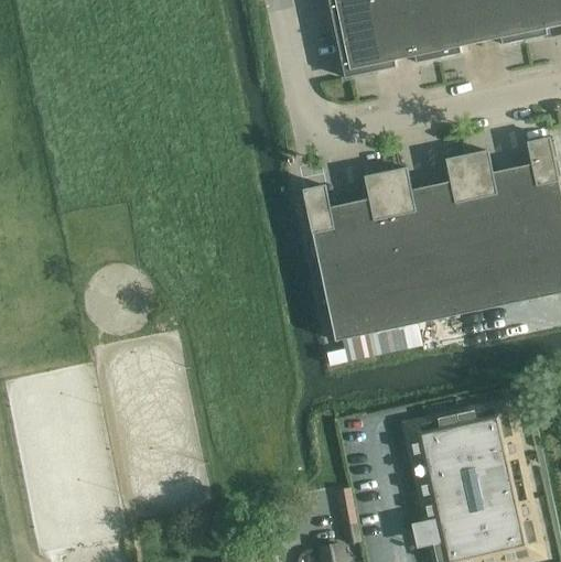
[(341,34),(385,24),(379,0),(326,0),(332,24),(338,22),(341,34)]
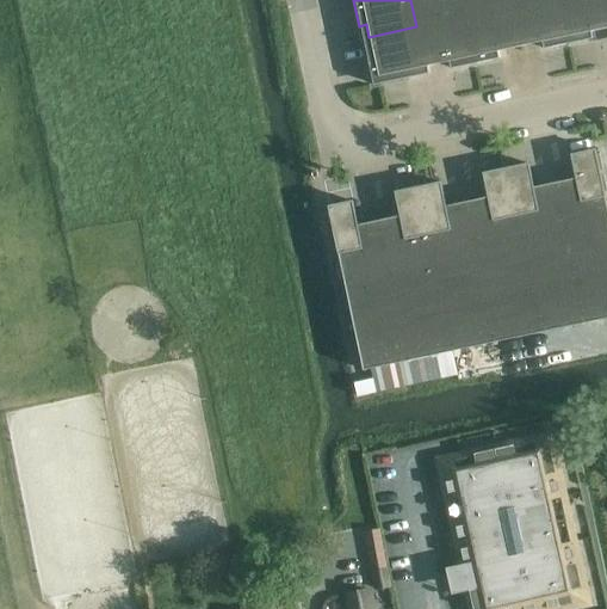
[(410,0),(416,26),(426,72),(427,72),(426,65),(447,60),(448,67),(474,61),(459,0),(410,0)]
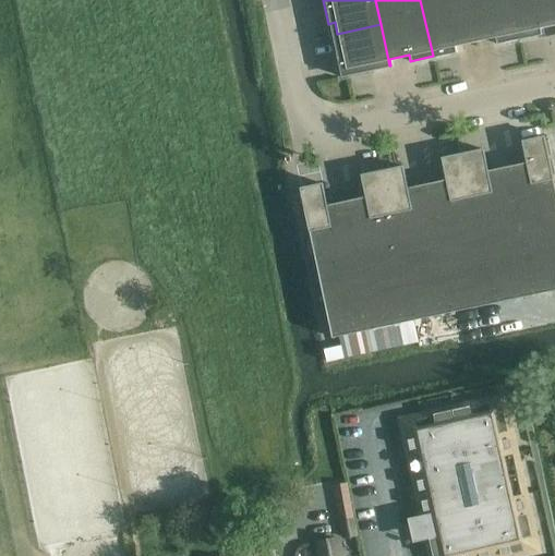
[(420,0),(433,56),(454,51),(453,46),(473,41),(463,0),(420,0)]
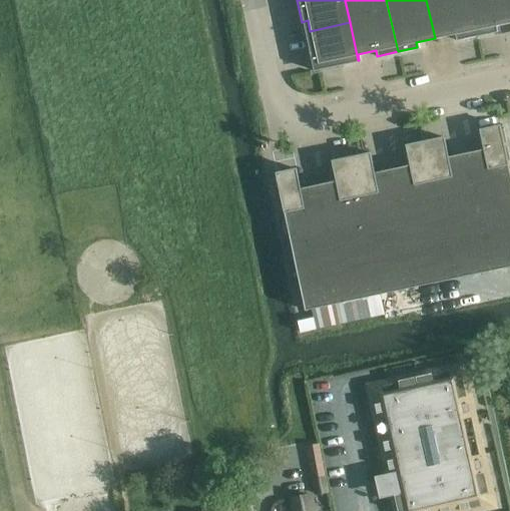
[(454,34),(455,39),(475,35),(467,0),(426,0),(435,38),(454,34)]
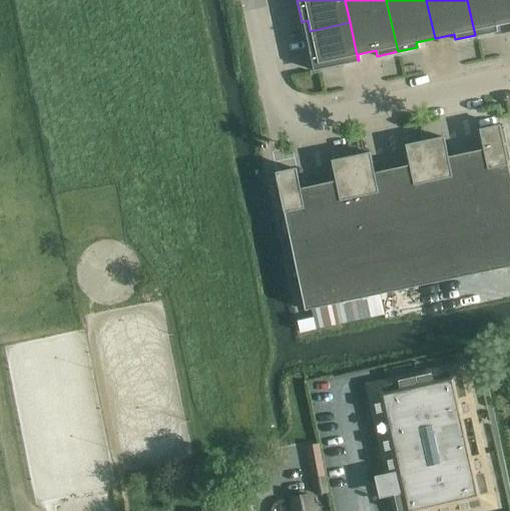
[(467,0),(475,35),(496,31),(494,25),(509,21),(509,7),(508,0),(467,0)]
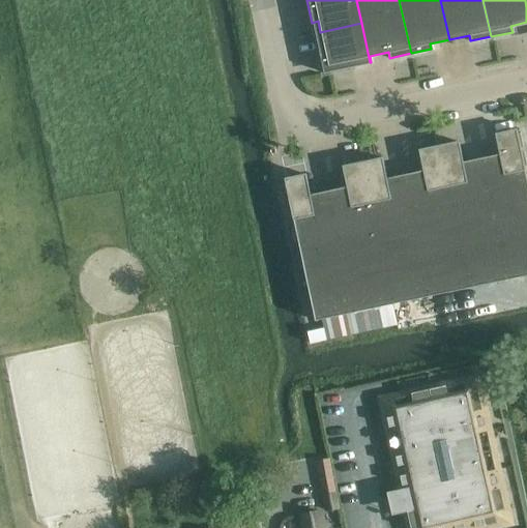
[(361,23),(320,32),(322,39),(316,41),(322,72),(370,62),(361,23)]
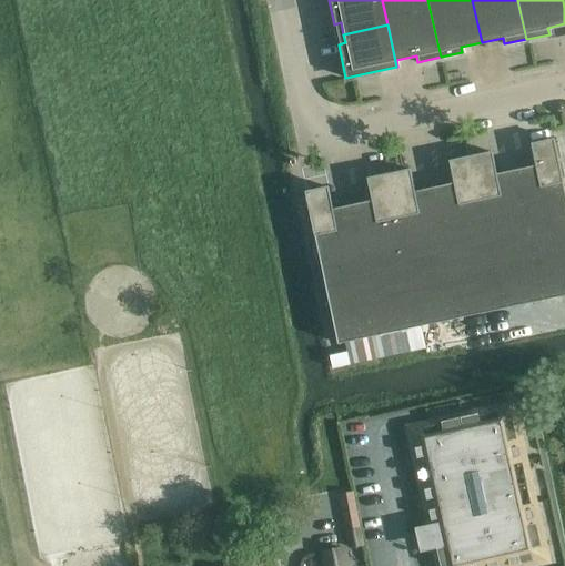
[(534,164),(514,169),(542,299),(564,293),(564,201),(552,138),(530,142),(534,164)]
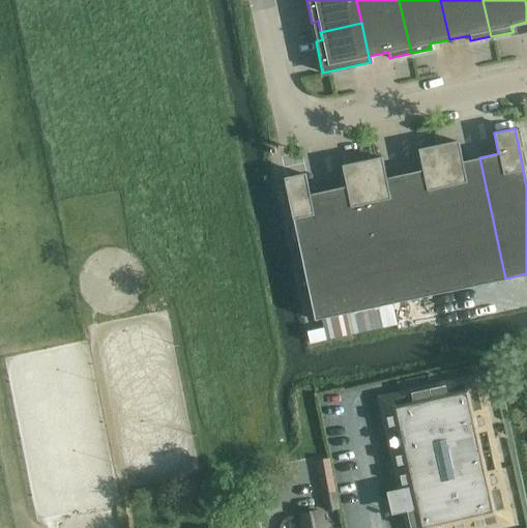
[(461,160),(457,141),(437,145),(467,287),(505,279),(479,157),(461,160)]
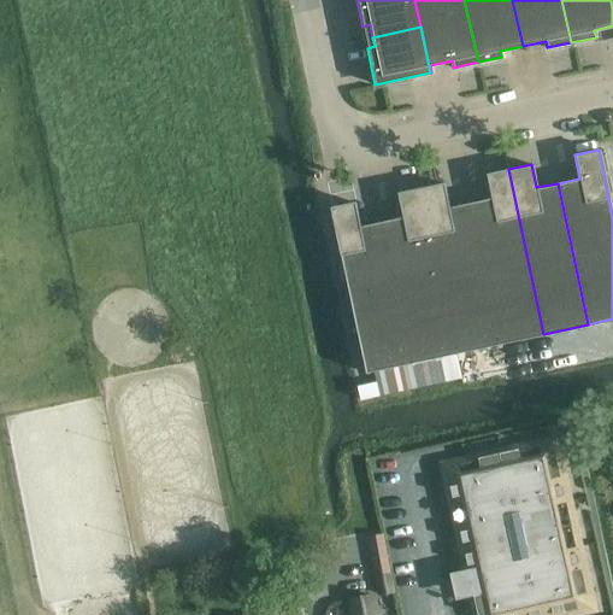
[(508,169),(485,174),(491,197),(470,201),(499,343),(543,334),(508,169)]
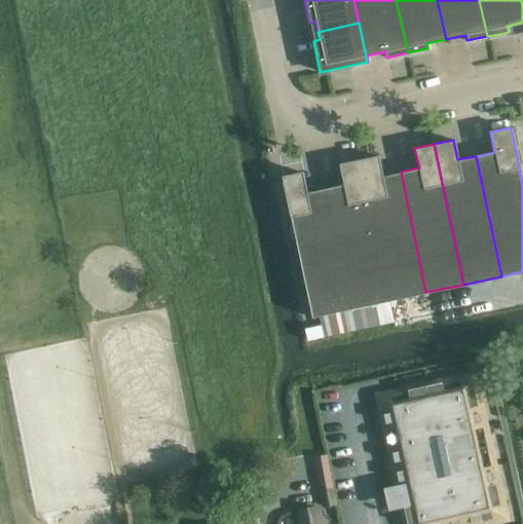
[(358,159),(388,300),(425,292),(401,172),(381,176),(377,155),(358,159)]
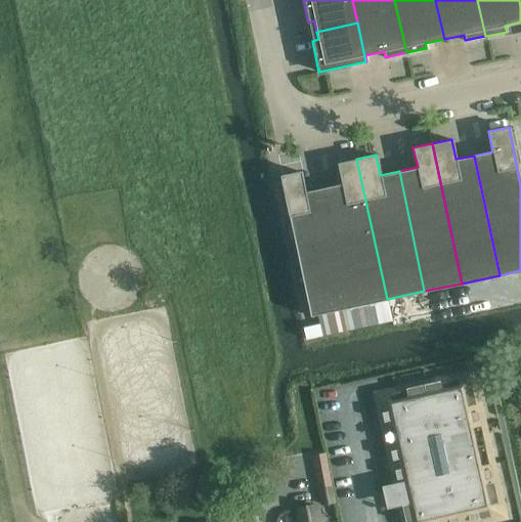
[(342,183),(323,187),(349,307),(387,299),(356,159),(338,163),(342,183)]
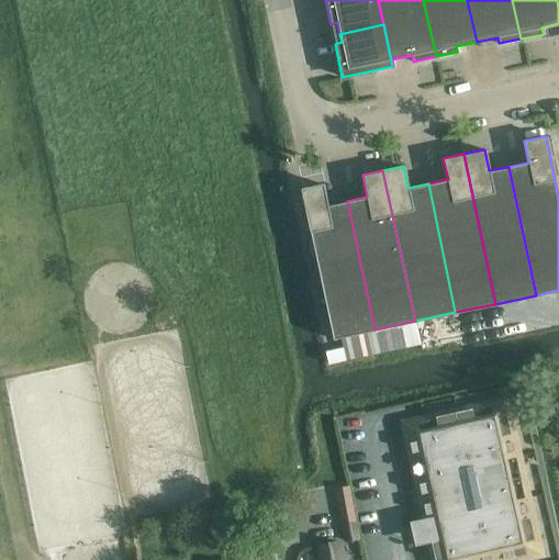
[(306,227),(309,226),(333,338),(375,329),(347,201),(327,205),(322,183),(301,188),(302,193),(299,193),(302,208),(304,208),(305,212),(303,212),(306,227)]
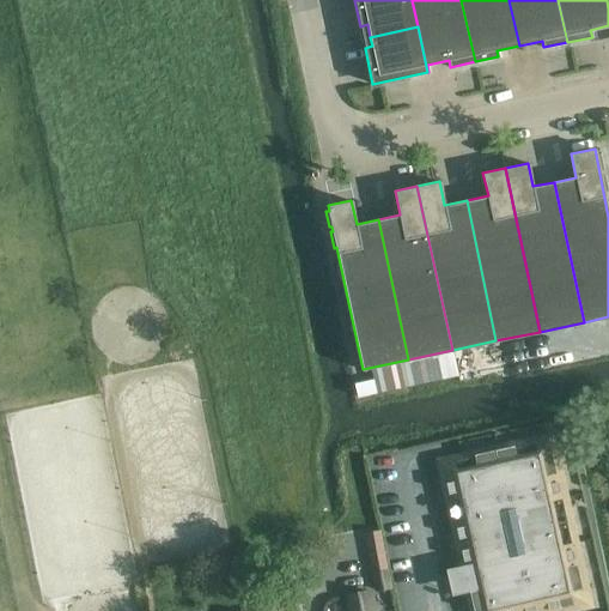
[(436,459),(461,569),(450,572),(455,588),(464,586),(469,610),(556,610),(589,604),(550,433),(436,459)]
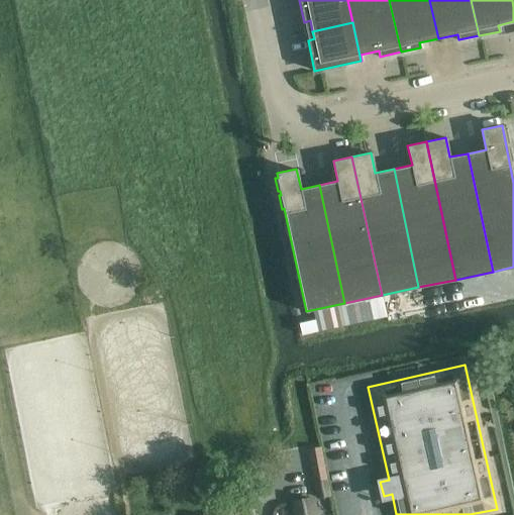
[(318,445),(307,448),(312,472),(316,497),(327,494),(323,470),(318,445)]
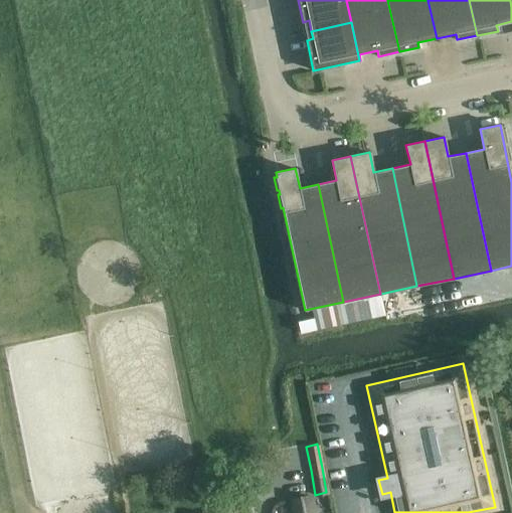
[(285,456),(274,455),(272,475),(282,476),(285,456)]
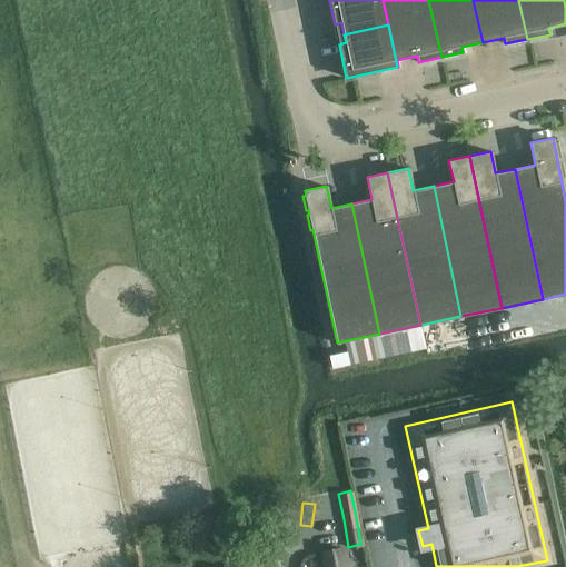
[(321,551),(324,566),(348,566),(347,560),(344,561),(341,548),(321,551)]
